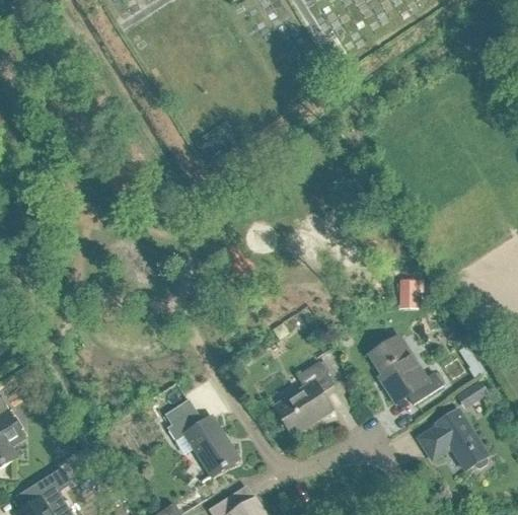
[(292,316),(284,322),(289,330),(297,324),(292,316)]
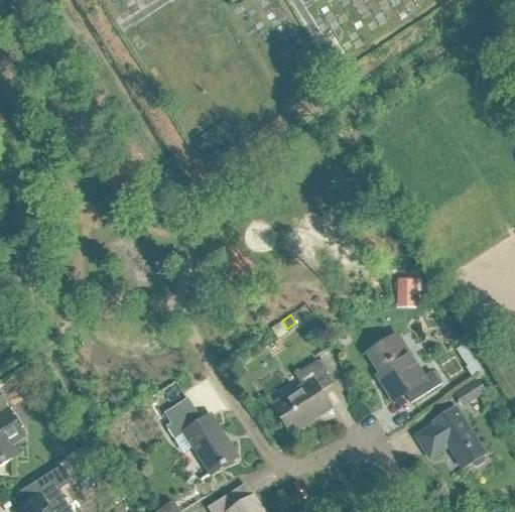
[(394,330),(365,349),(369,354),(381,373),(382,372),(387,379),(382,382),(393,399),(404,391),(410,401),(437,383),(429,372),(424,376),(398,336),(394,330)]
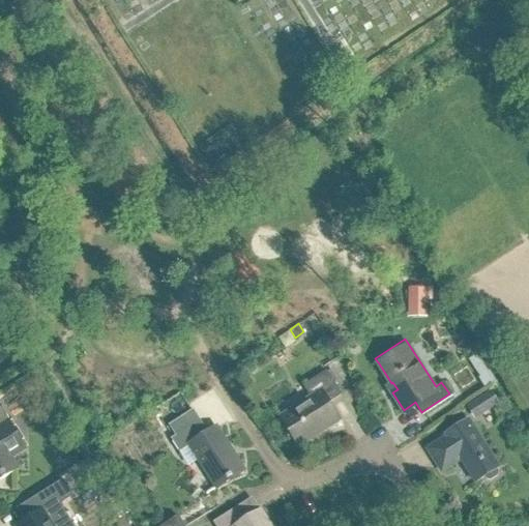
[(485,371),(477,375),(485,387),(492,383),(496,381),(488,369),(485,371)]
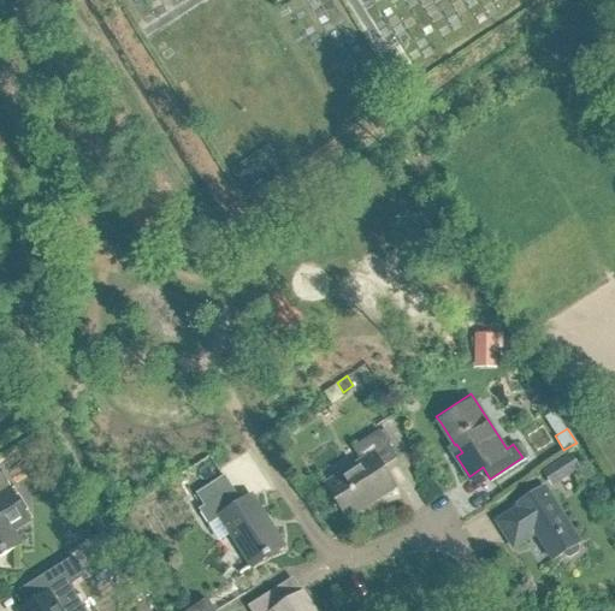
[(382,467),(397,456),(380,431),(354,448),(361,460),(325,484),(347,517),(395,487),(382,467)]
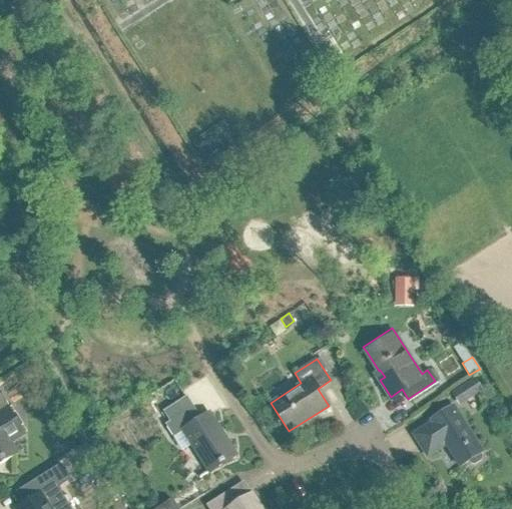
[(25,365),(16,371),(27,389),(36,383),(25,365)]
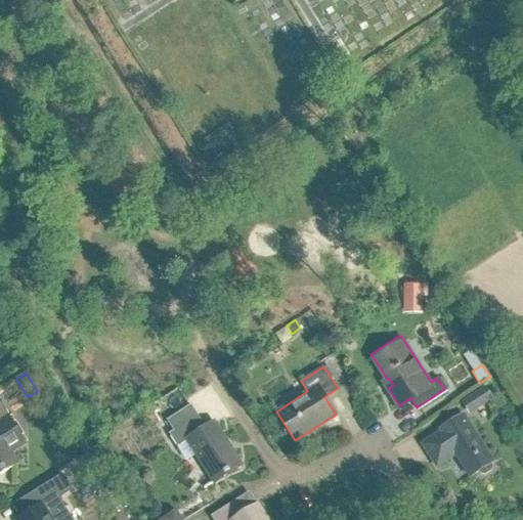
[(471,412),(492,398),(485,387),(464,400),(471,412)]
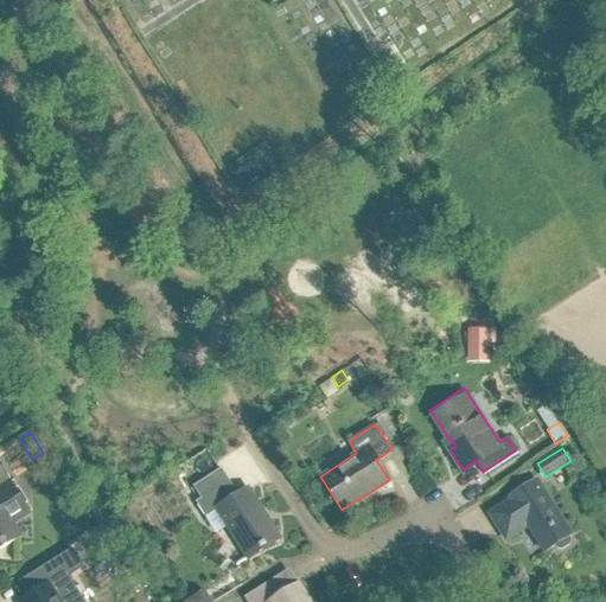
[(0,544),(36,523),(29,513),(31,511),(0,462),(0,544)]
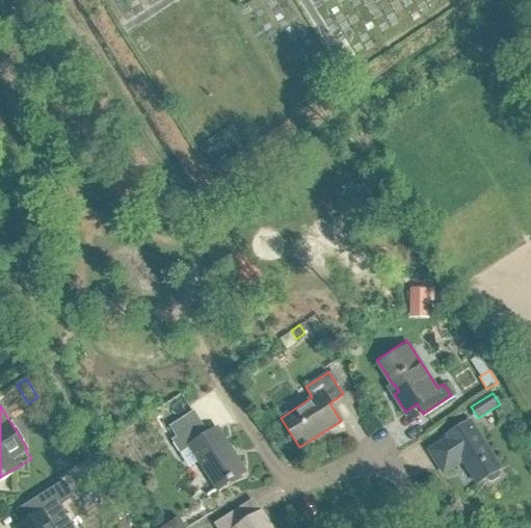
[(218,487),(244,470),(217,427),(208,432),(193,408),(169,424),(177,436),(171,439),(180,452),(191,445),(218,487)]
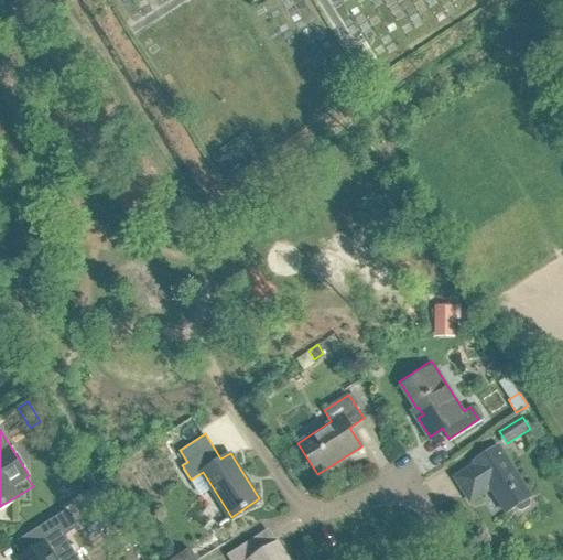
[(507,512),(531,496),(499,444),(474,461),(476,463),(455,475),(471,499),(491,487),(507,512)]
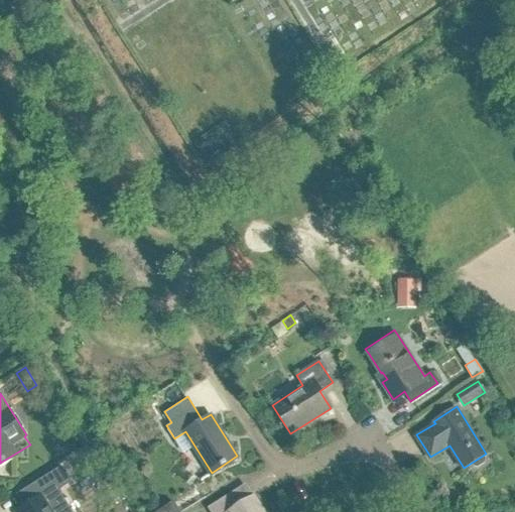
[(38,495),(14,510),(15,511),(72,511),(55,485),(68,478),(59,465),(31,483),(38,495)]
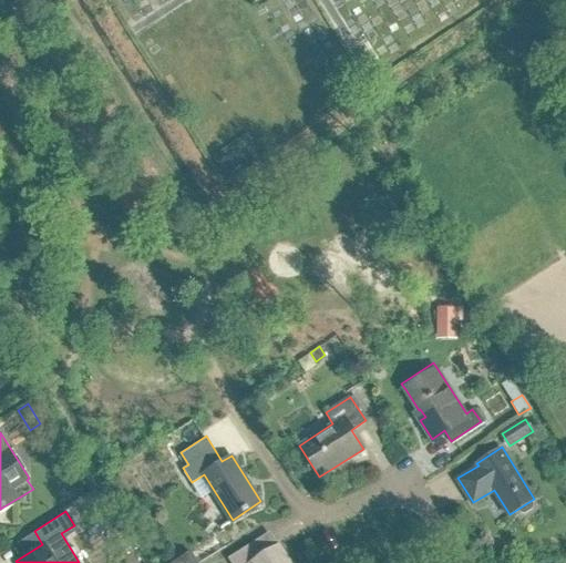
[(292,562),(281,544),(263,556),(254,543),(230,559),(233,562),(292,562)]
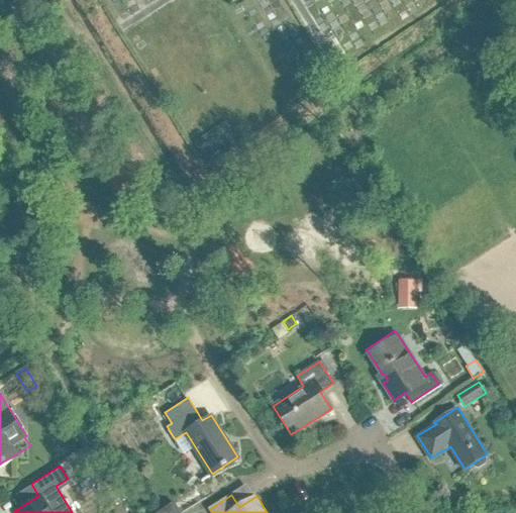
[(177,512),(180,512),(173,500),(151,512),(177,512)]
